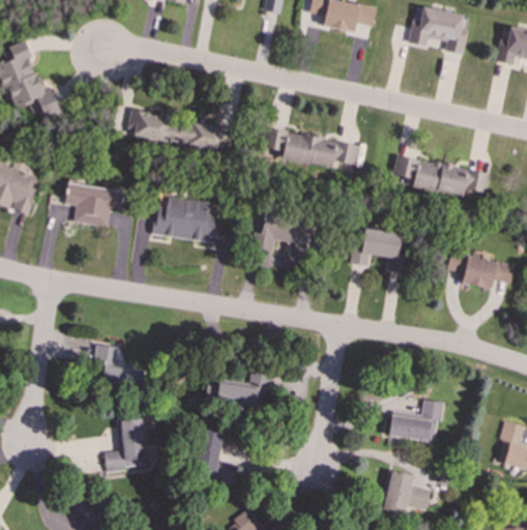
[(266,0),(265,11),(282,13),(284,0),(266,0)]
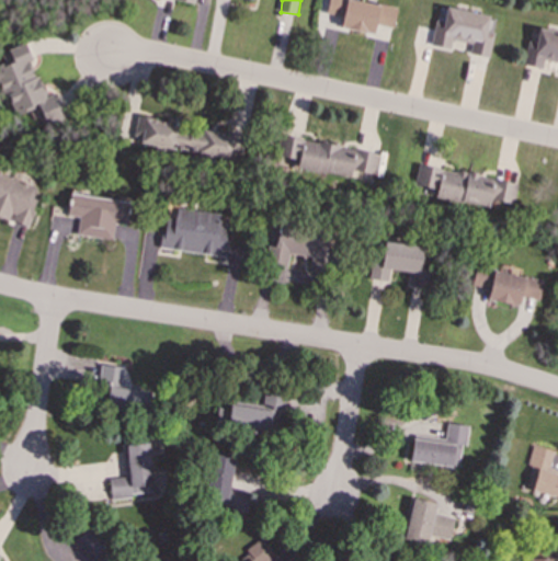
[(395,27),(399,7),(362,0),(330,0),(328,14),(344,16),(342,27),(376,33),(377,24),(395,27)]
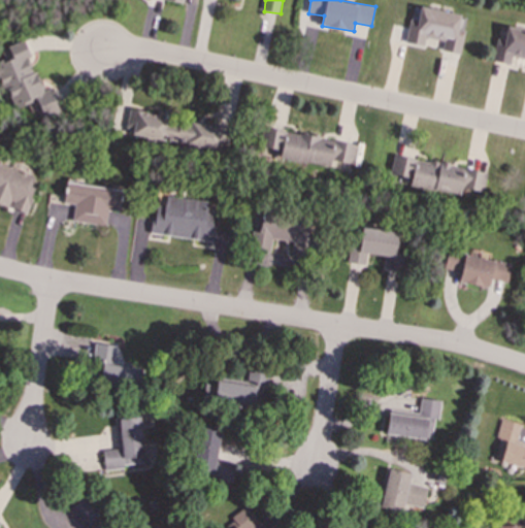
[(462,13),(422,6),(419,20),(412,19),(407,42),(425,45),(427,38),(445,41),(444,51),(462,54),(466,31),(459,30),(462,13)]
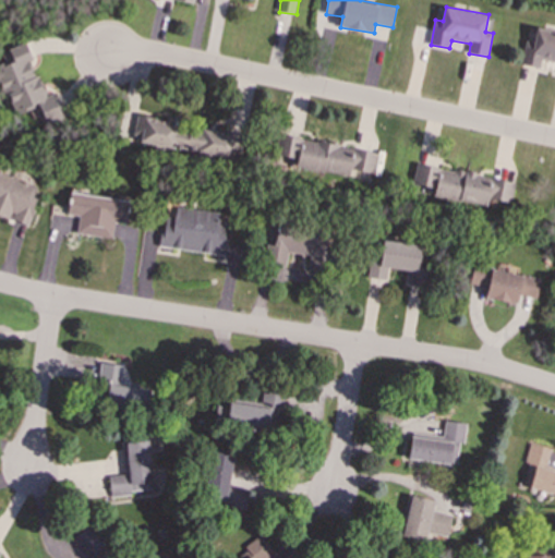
[(554,32),(529,27),(522,64),(542,68),(543,60),(554,62),(554,32)]
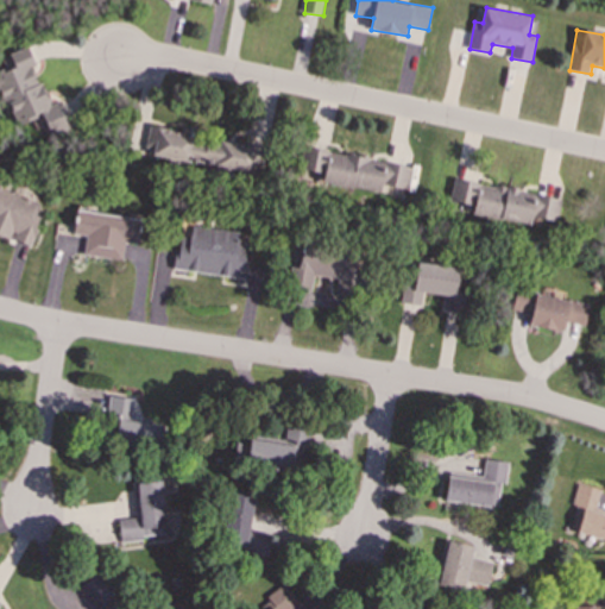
[(68,125),(60,96),(49,99),(44,80),(41,81),(30,48),(2,56),(6,68),(0,69),(0,88),(11,126),(35,119),(39,135),(68,125)]
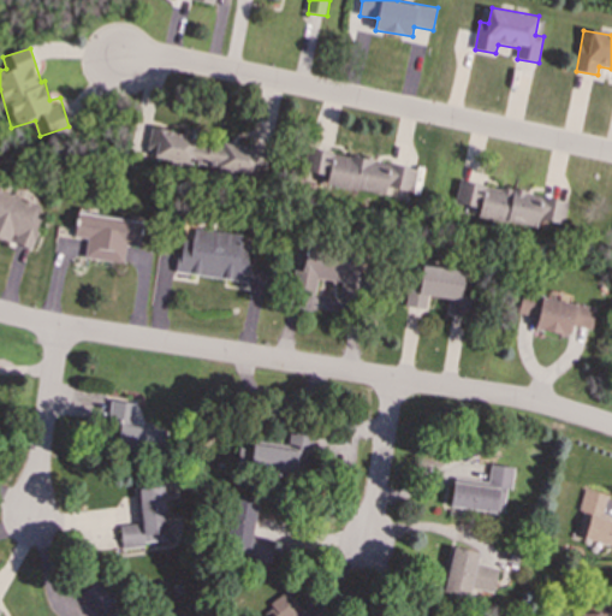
[(156,158),(259,175),(261,167),(267,169),(269,149),(225,142),(153,131),(149,148),(158,149),(156,158)]
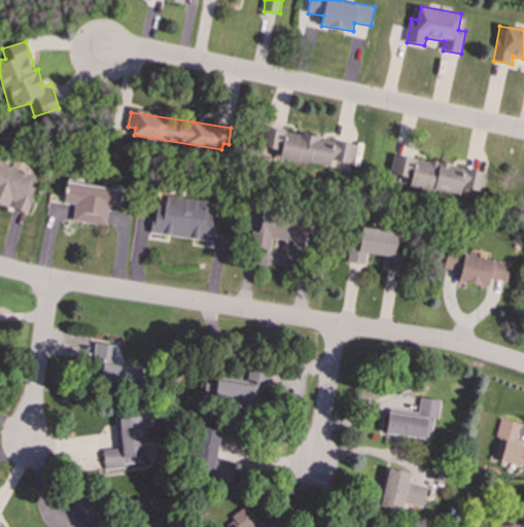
[(354,164),(357,143),(266,128),(260,155),(333,168),(334,161),(354,164)]
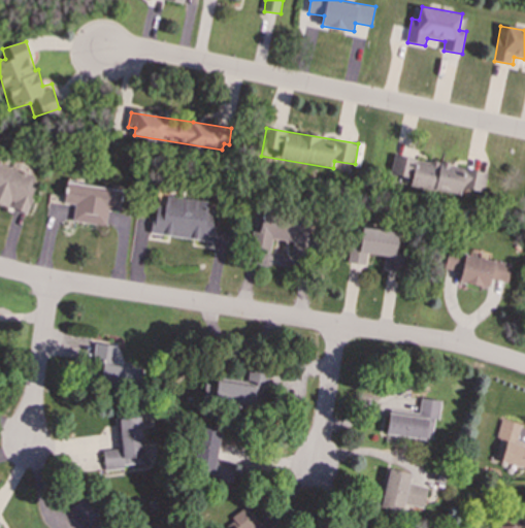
[(485,192),(489,171),(394,156),(391,176),(413,179),(412,186),(463,194),(463,189),(485,192)]
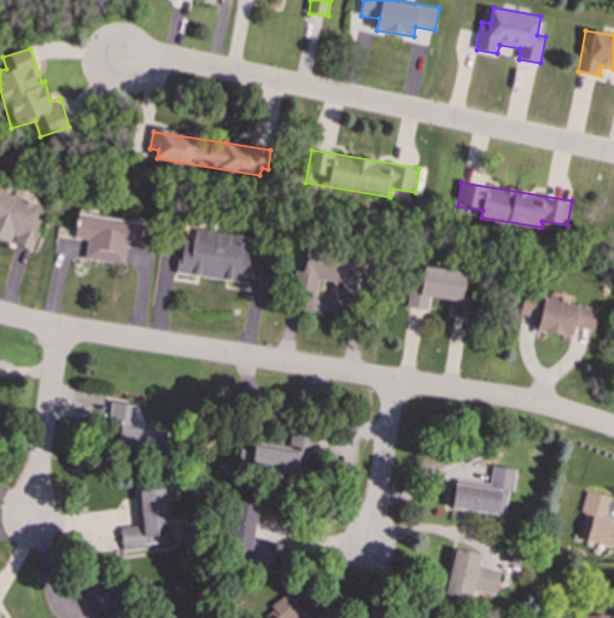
[(0,237),(12,242),(12,240),(33,249),(45,220),(39,217),(42,207),(0,188),(0,237)]
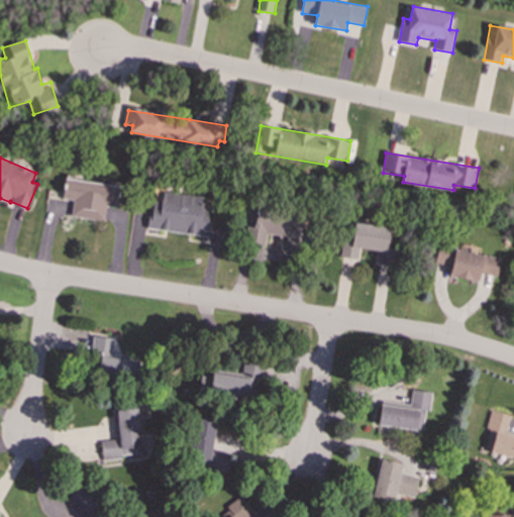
[(118,207),(121,186),(67,178),(64,199),(75,200),(72,216),(105,221),(107,206),(118,207)]
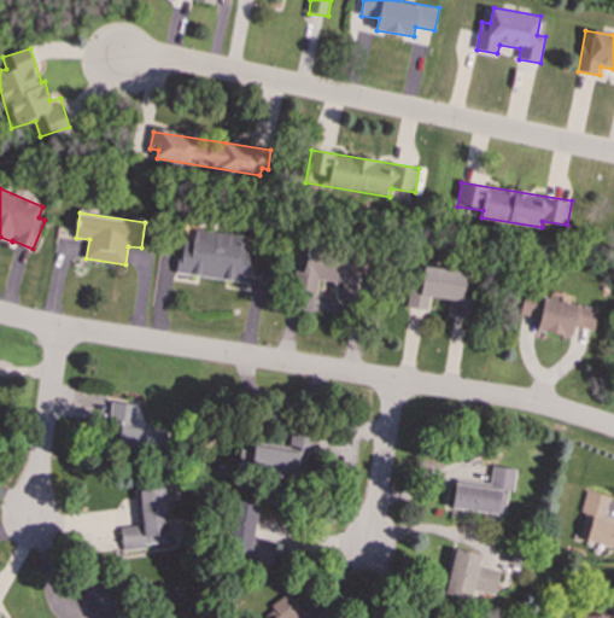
[(252,283),(256,251),(244,249),(245,235),(196,229),(194,242),(182,240),(179,274),(252,283)]
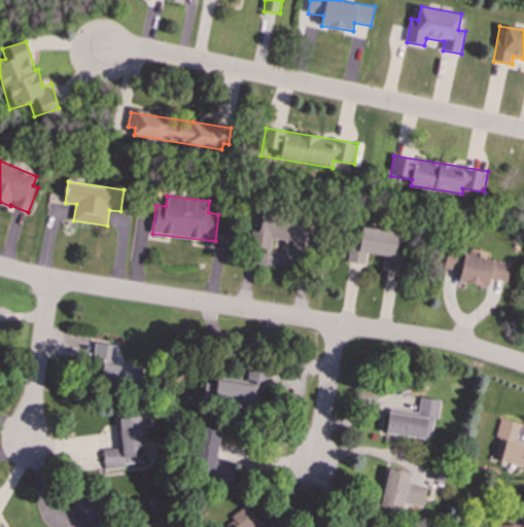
[(308,256),(312,217),(263,213),(263,216),(254,215),(251,249),(271,251),(272,239),(293,241),(292,255),(308,256)]
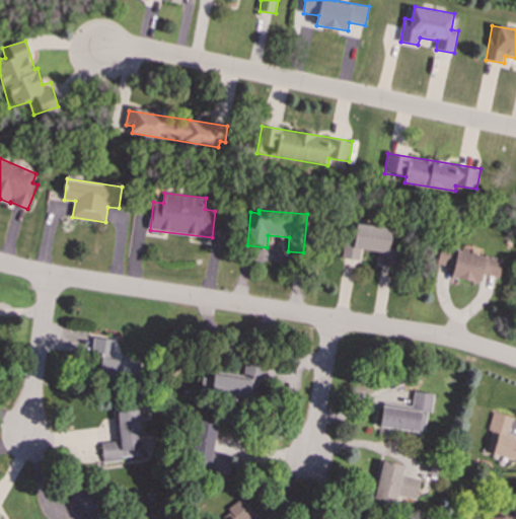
[(343,258),(361,261),(362,249),(380,251),(378,263),(389,265),(393,227),(357,223),(355,243),(345,242),(343,258)]
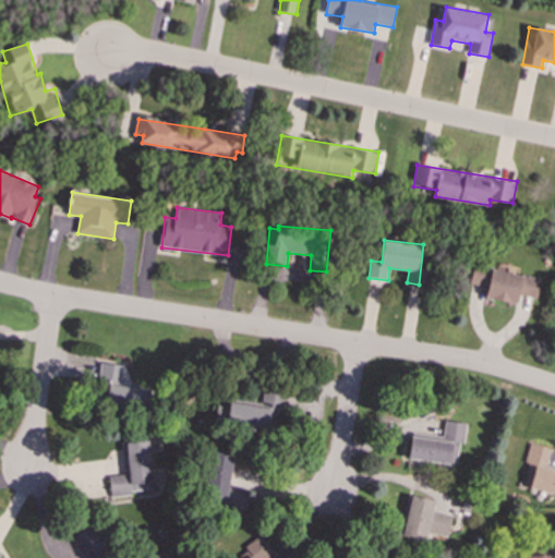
[(539,299),(543,279),(475,265),(471,283),(490,287),(487,298),(518,304),(520,295),(539,299)]
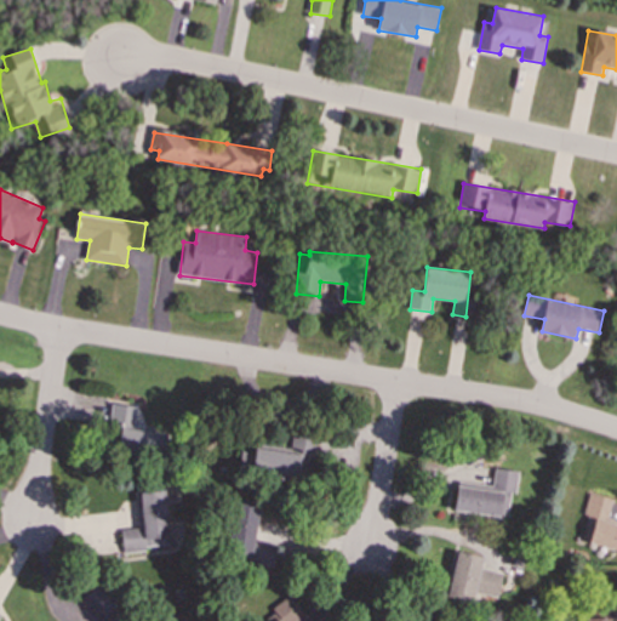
[(170,433),(156,432),(158,427),(137,426),(137,403),(114,403),(113,440),(120,440),(119,451),(169,454),(170,433)]
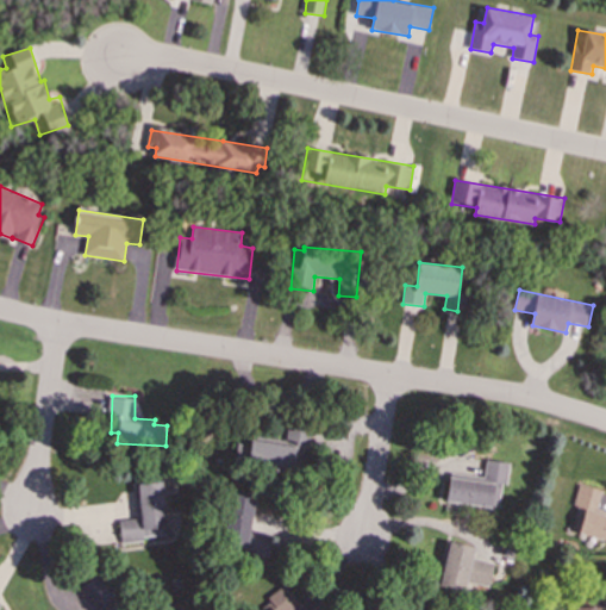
[(250,462),(301,472),(308,429),(289,425),(287,441),(255,435),(250,462)]
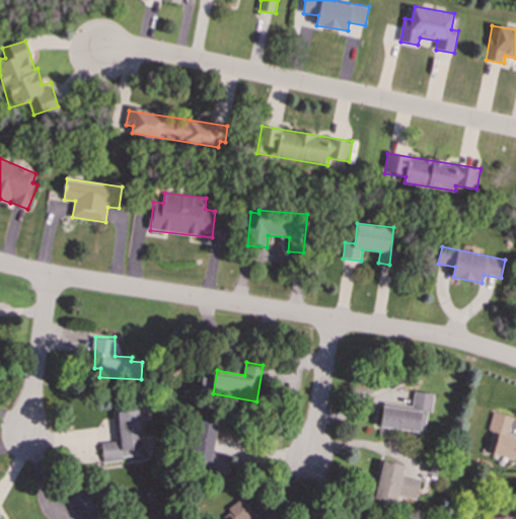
[(436,393),(415,391),(413,410),(384,406),(381,427),(427,433),(429,412),(434,413),(436,393)]
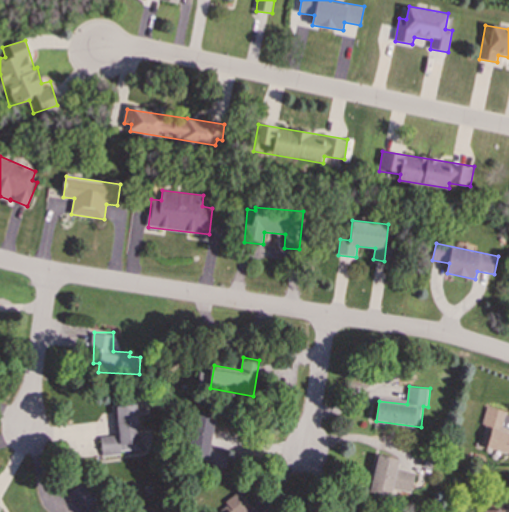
[(102,436),(103,454),(142,451),(138,405),(117,406),(119,435),(102,436)]
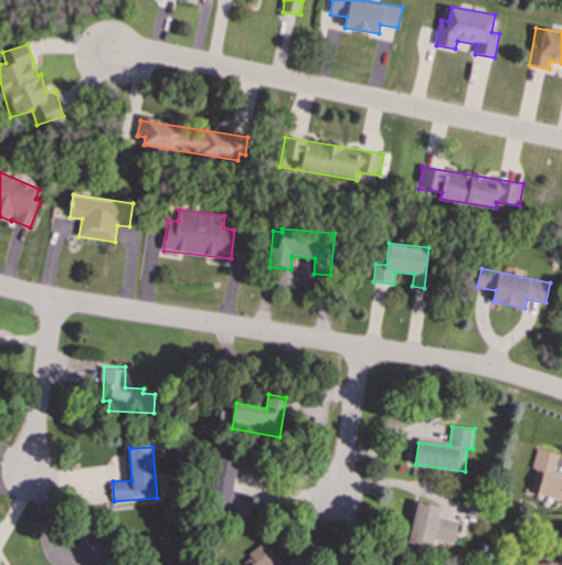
[(561,475),(555,473),(560,454),(539,449),(533,469),(537,470),(531,492),(561,499),(561,475)]
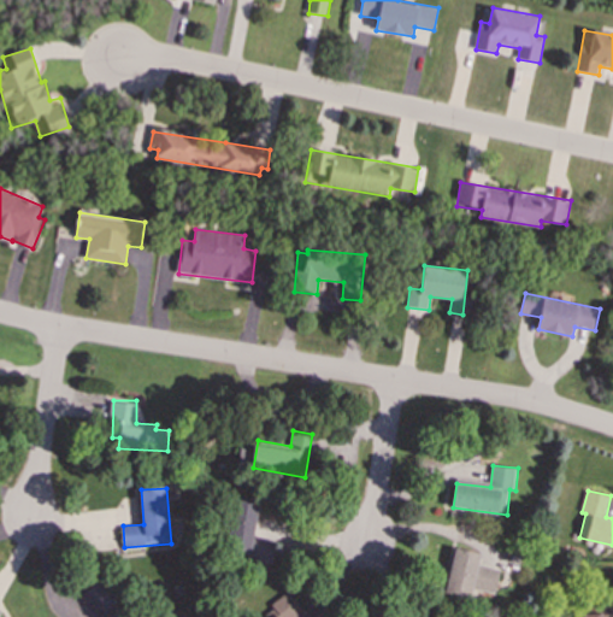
[(260,503),(237,499),(228,557),(272,563),(276,540),(255,536),(260,503)]
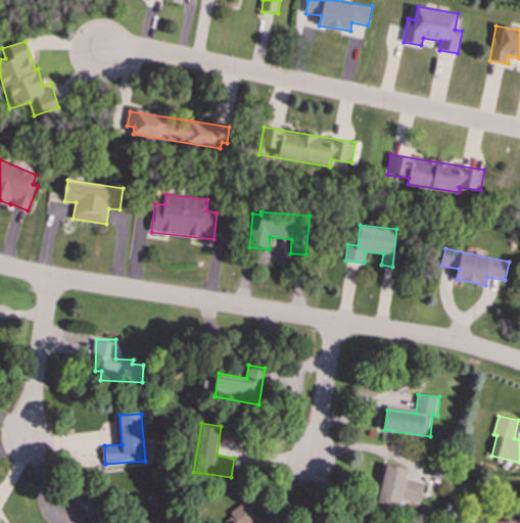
[(378,503),(399,507),(402,498),(421,503),(425,482),(407,479),(410,469),(386,464),(378,503)]
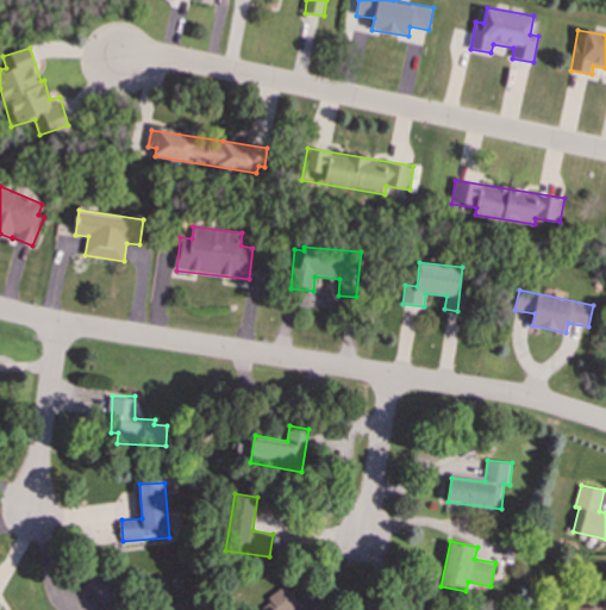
[(105,605),(99,609),(126,609),(118,599),(122,597),(101,572),(87,584),(105,605)]
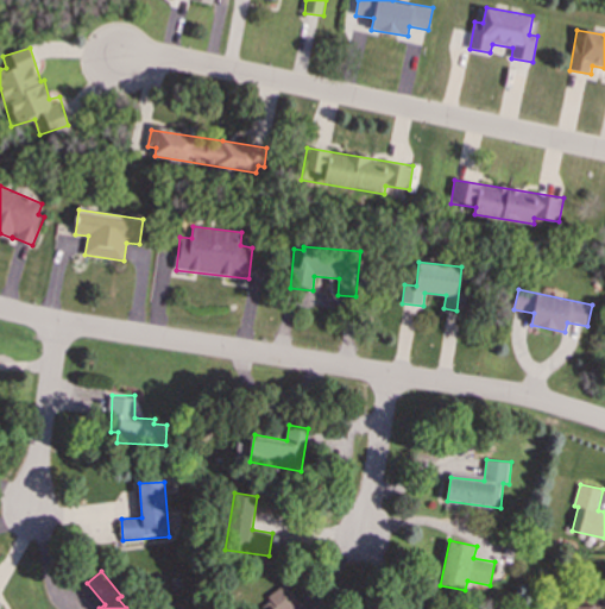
[(273,608),(294,608),(302,603),(287,583),(269,596),(277,607),(273,608)]
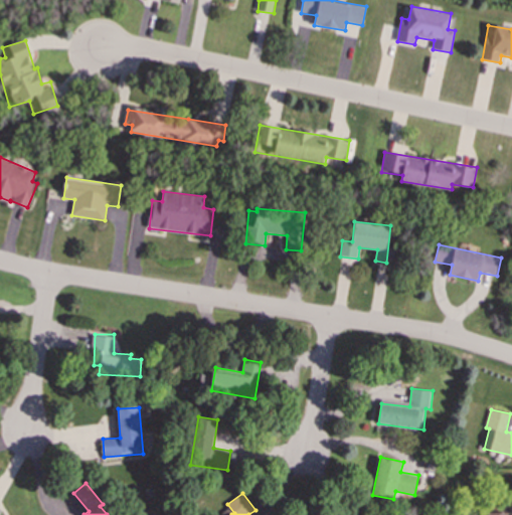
[(488,512),(488,514),(511,514),(511,502),(503,502),(503,512),(488,512)]
